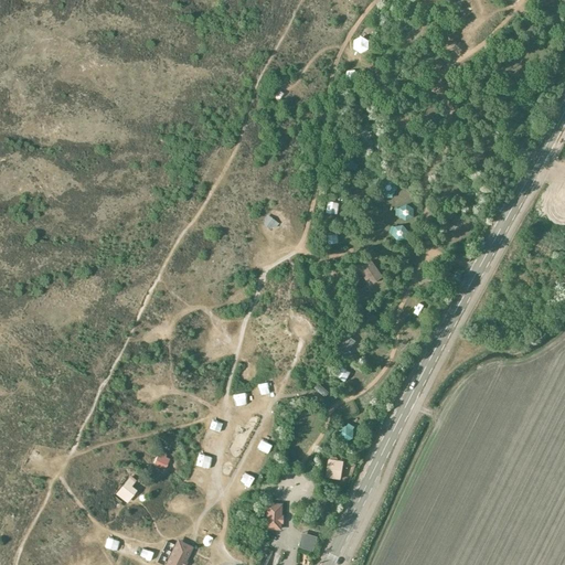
[(373,284),(383,277),(372,260),(358,269),(366,281),(370,278),(373,284)]
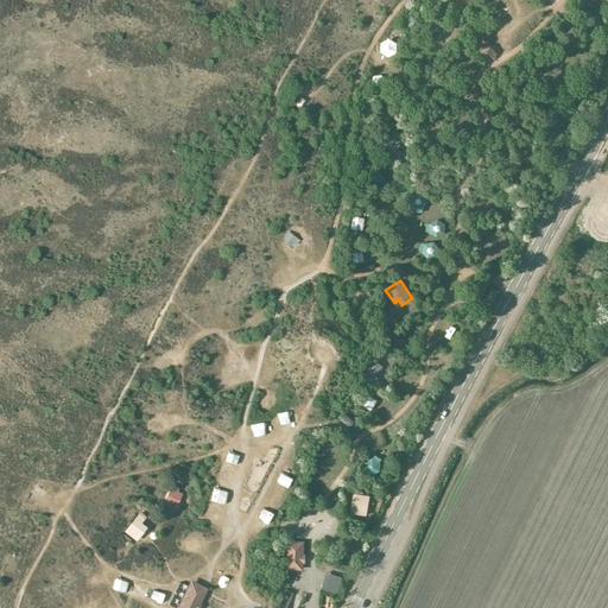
[(374,361),(363,375),(375,384),(378,379),(375,378),(382,367),(374,361)]
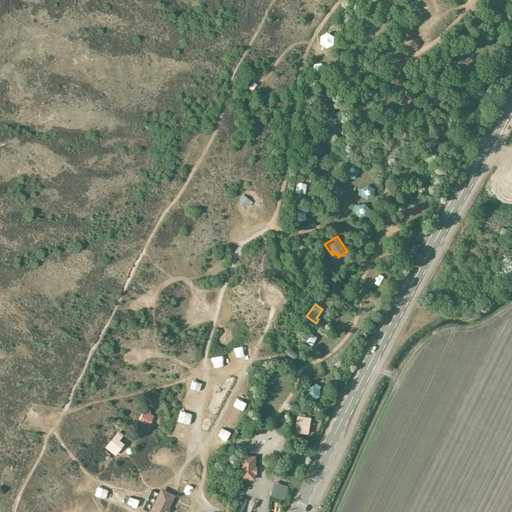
[(143,412),(139,421),(149,425),(153,416),(143,412)]
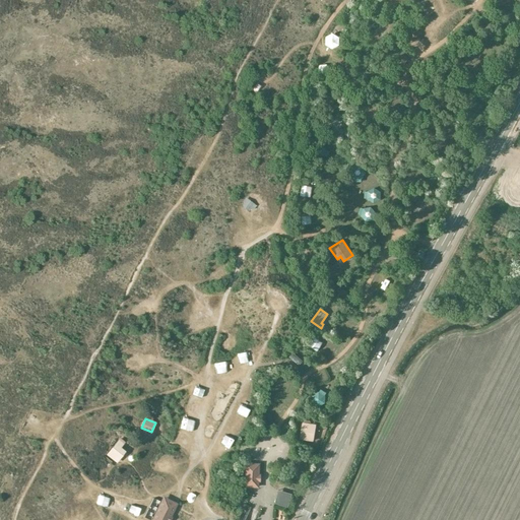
[(303,423),(300,439),(313,442),(316,425),(303,423)]
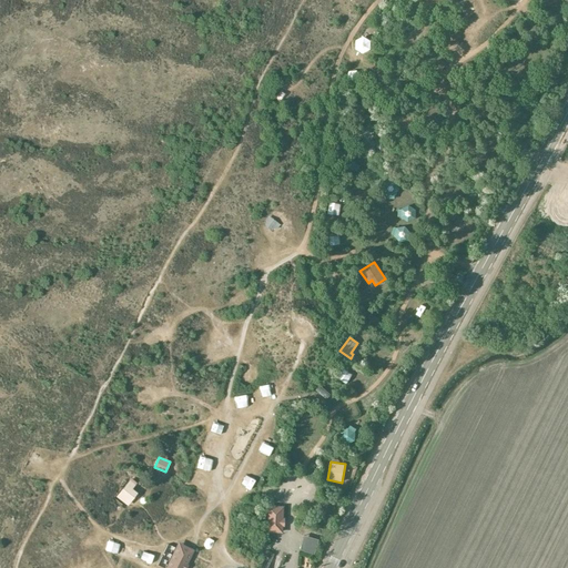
[(127,485),(119,493),(131,503),(138,494),(127,485)]
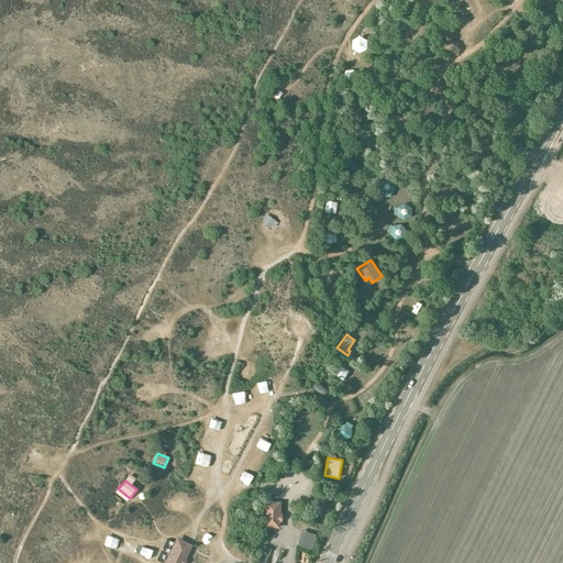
[(266,503),(265,527),(279,527),(280,503),(266,503)]
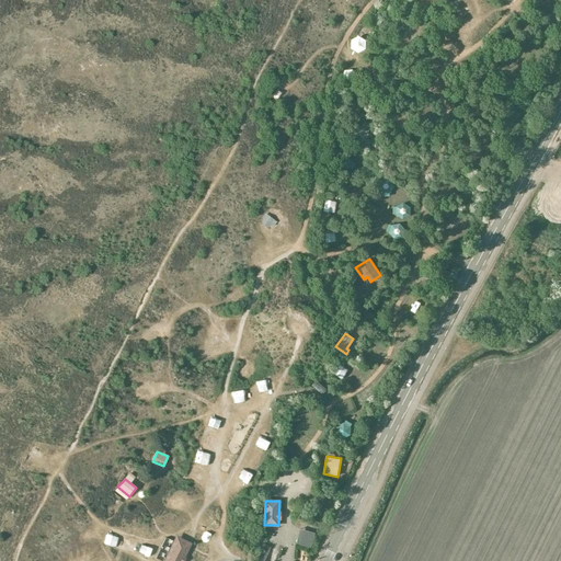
[(181,560),(187,549),(185,548),(187,542),(179,538),(176,544),(174,542),(164,560),(181,560)]
